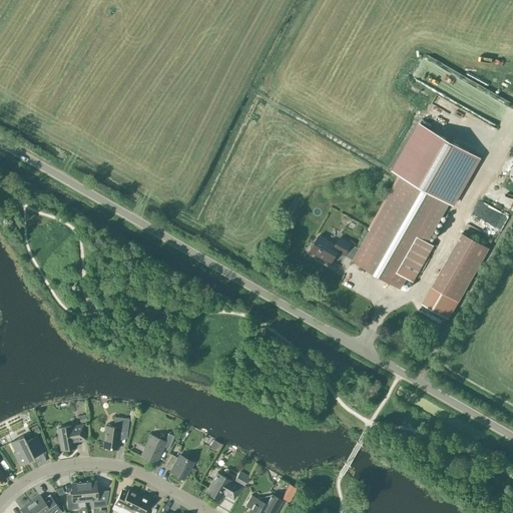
[(434,245),(427,241),(454,194),(457,196),(483,149),(424,116),(398,162),(406,167),(360,248),(340,237),(336,244),(319,235),(315,243),(314,243),(312,243),(310,246),(311,248),(312,248),(310,251),(331,264),(338,251),(353,261),(401,289),(407,278),(413,282),(434,245)]
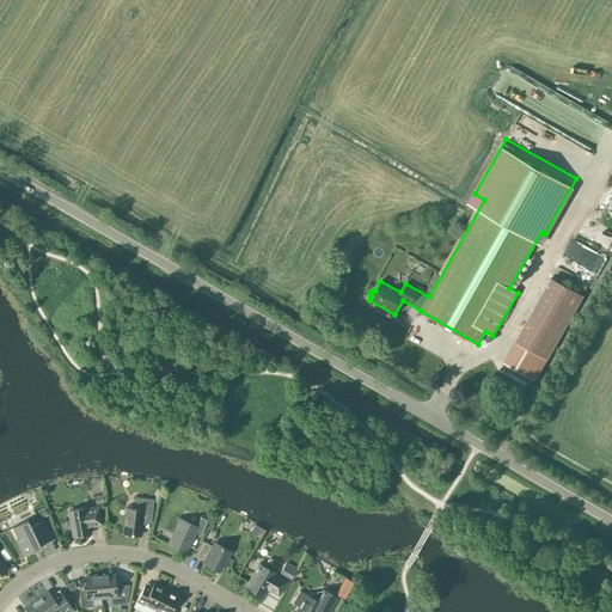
[(571,240),(563,255),(599,275),(607,261),(571,240)]
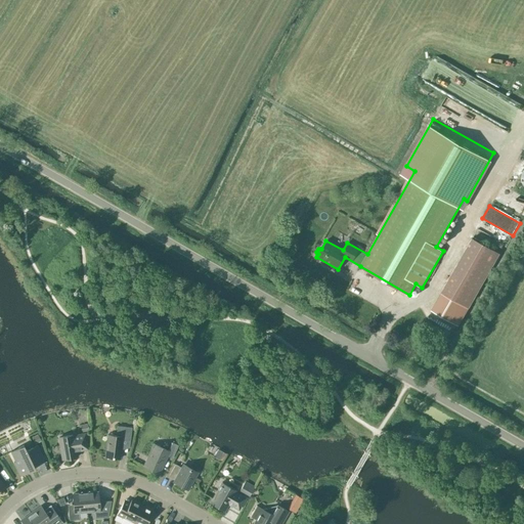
[(499,254),(472,238),(431,310),(459,325),(499,254)]
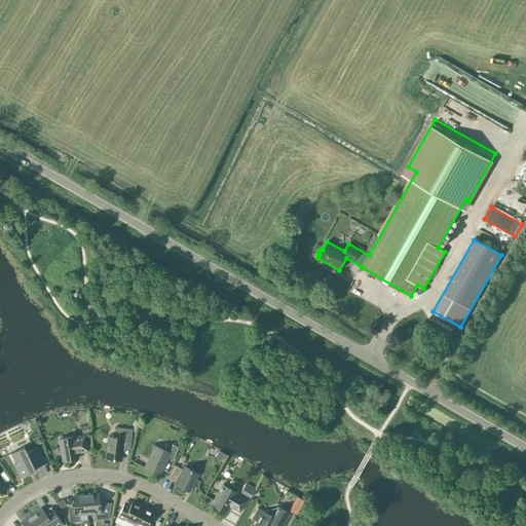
[(80,437),(89,435),(88,426),(78,428),(80,437)]
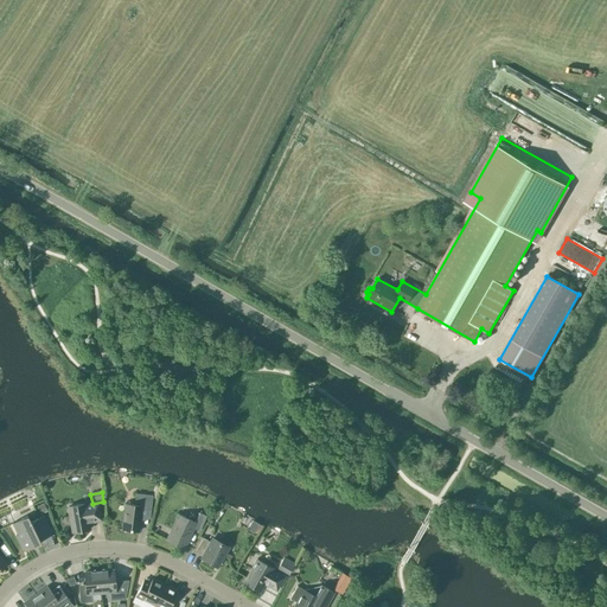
[(122,530),(139,531),(141,509),(151,510),(153,496),(136,493),(135,505),(126,504),(122,530)]
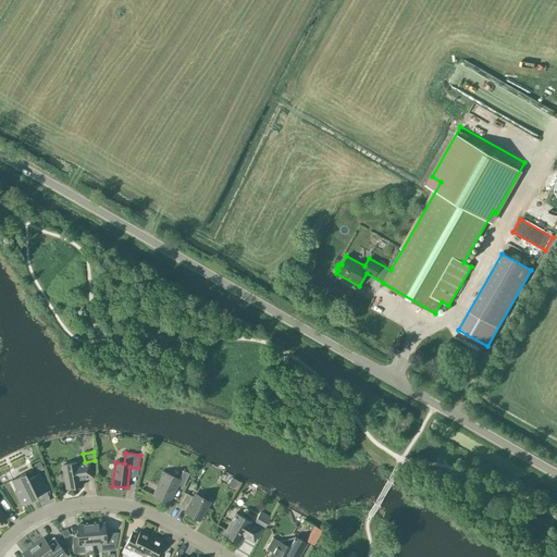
[(85,479),(93,477),(90,461),(83,462),(83,463),(77,465),(77,462),(63,465),(66,489),(82,486),(79,478),(85,477),(85,479)]
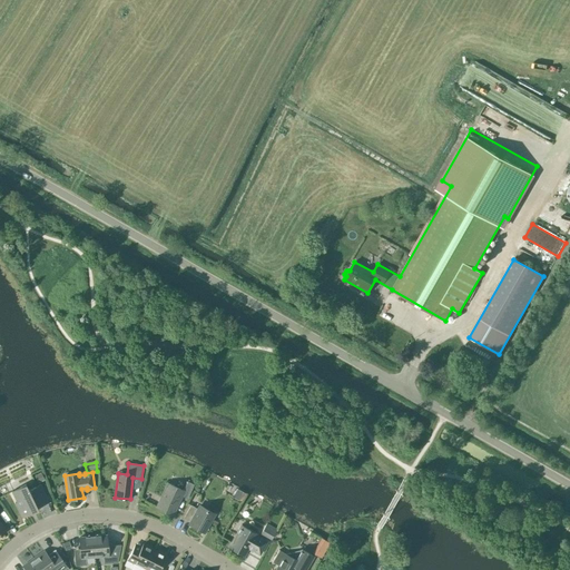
[(157,507),(173,514),(182,495),(187,499),(194,484),(187,481),(184,490),(183,490),(167,483),(157,507)]
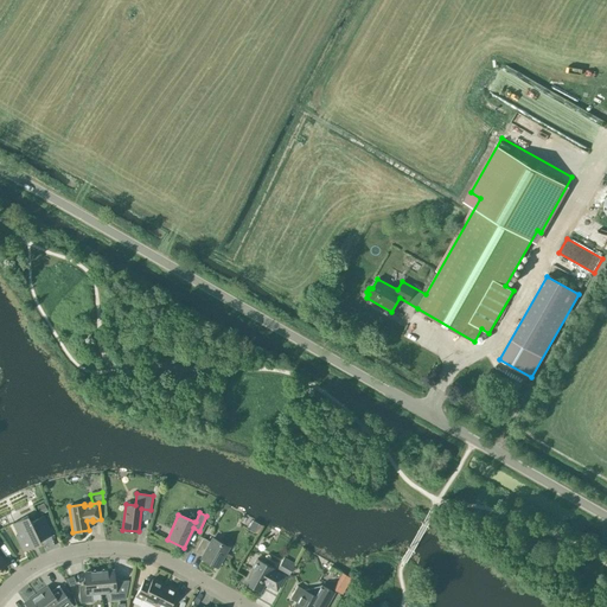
[(24,551),(40,543),(38,537),(50,530),(43,516),(31,522),(27,516),(12,523),(18,535),(16,536),(24,551)]
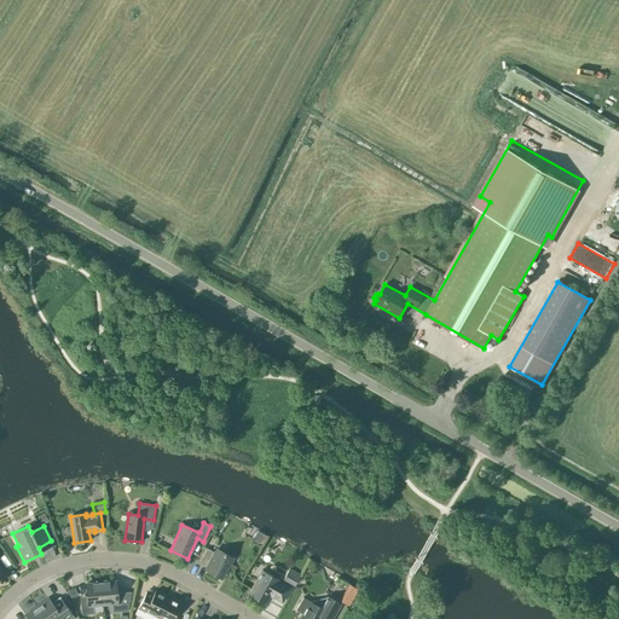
[(221,578),(233,557),(217,549),(215,553),(207,549),(200,562),(207,567),(206,570),(221,578)]
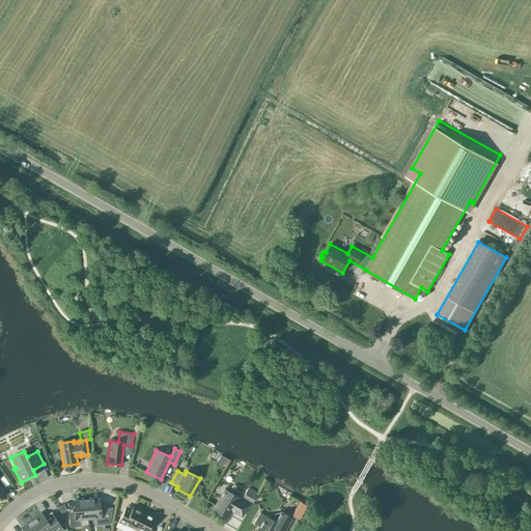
[(258,493),(248,487),(243,497),(252,503),(258,493)]
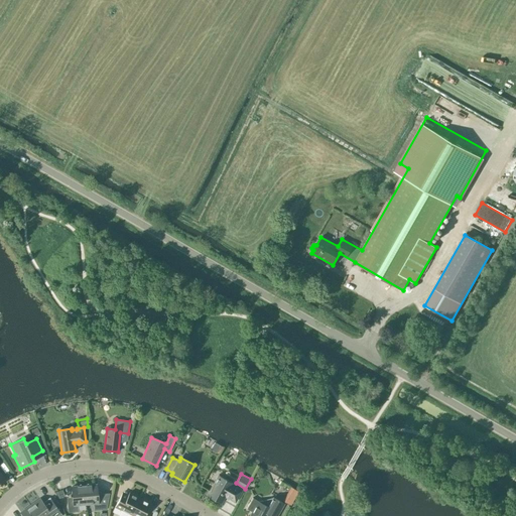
[(232,484),(219,476),(208,495),(221,503),(225,496),(235,502),(242,491),(231,485),(232,484)]
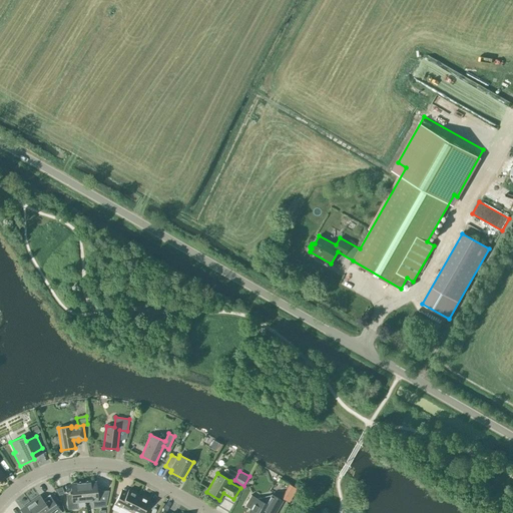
[(96,482),(83,483),(85,501),(93,500),(93,507),(106,506),(108,493),(97,494),(96,482)]
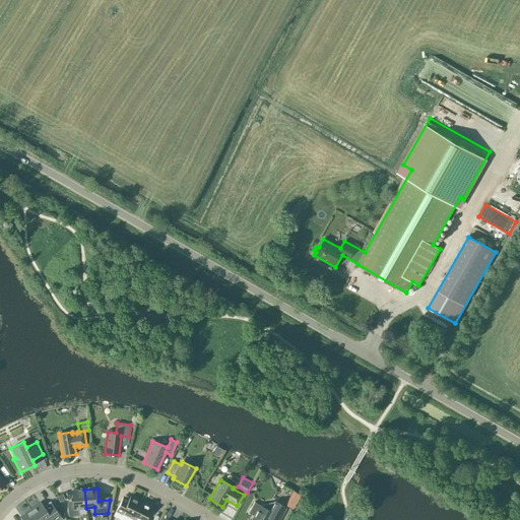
[(86,508),(84,490),(72,491),(73,504),(67,504),(68,517),(79,516),(78,508),(86,508)]
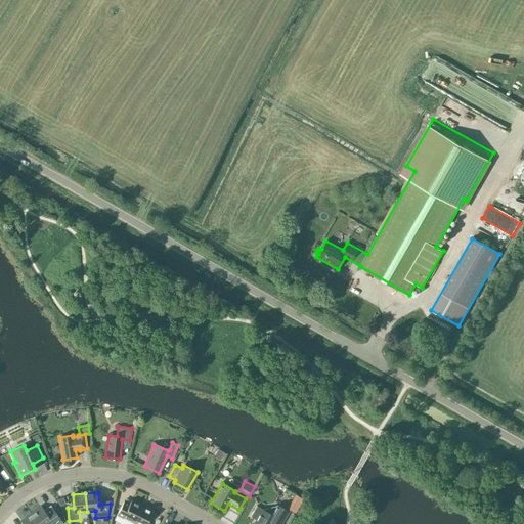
[(294,511),(302,497),(295,494),(288,508),(294,511)]
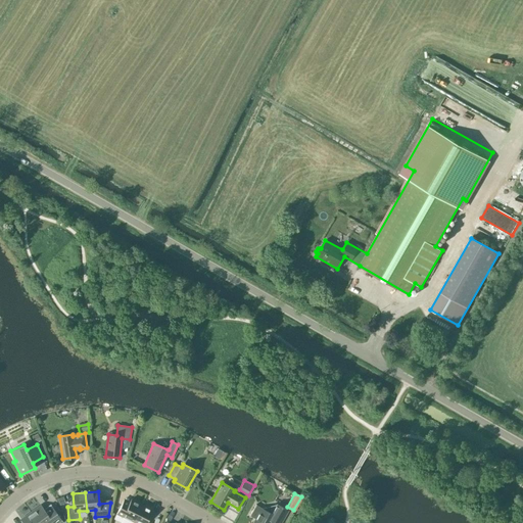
[(125,522),(128,519),(133,522),(142,505),(131,498),(125,511),(120,508),(114,519),(122,522),(125,522)]
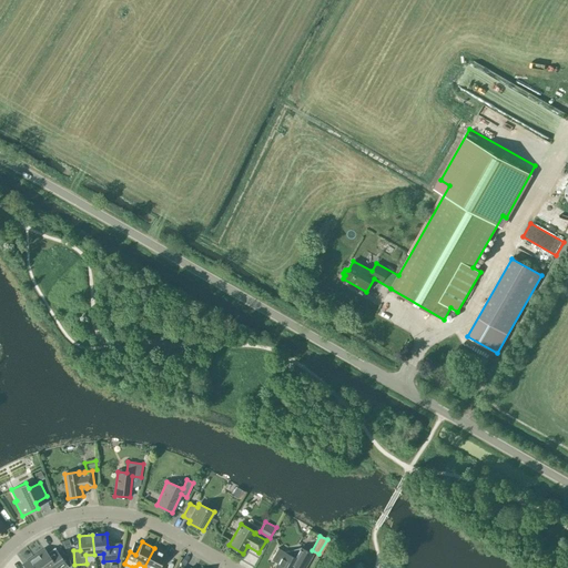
[(44,548),(33,556),(41,567),(57,567),(58,567),(57,567),(67,567),(69,567),(57,551),(50,556),(44,548)]
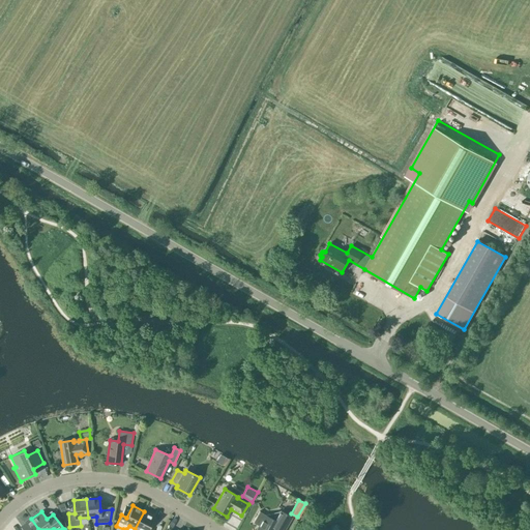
[(155,517),(144,511),(135,529),(137,529),(151,529),(149,529),(155,517)]
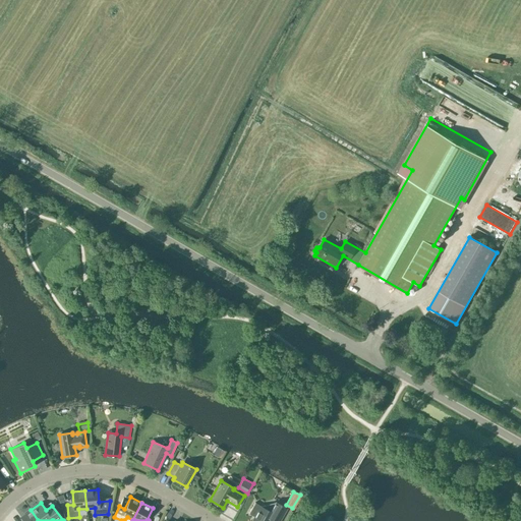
[(252,520),(269,520),(272,518),(278,520),(279,520),(287,509),(276,503),(270,512),(266,510),(265,506),(254,509),(256,518),(253,519),(252,520)]
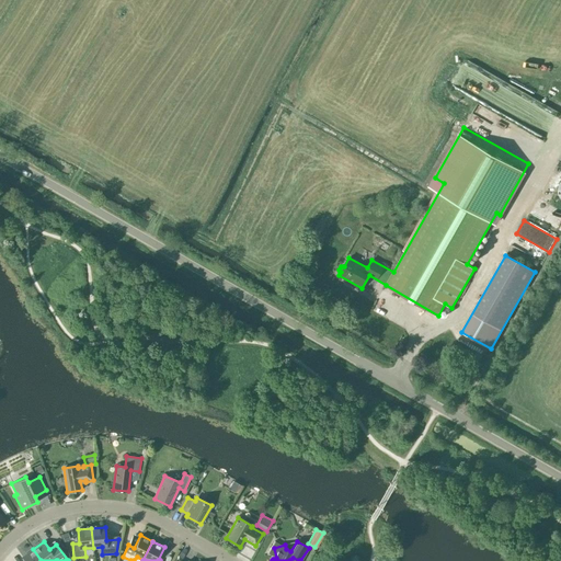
[(41,560),(33,549),(22,557),(24,560),(41,560)]
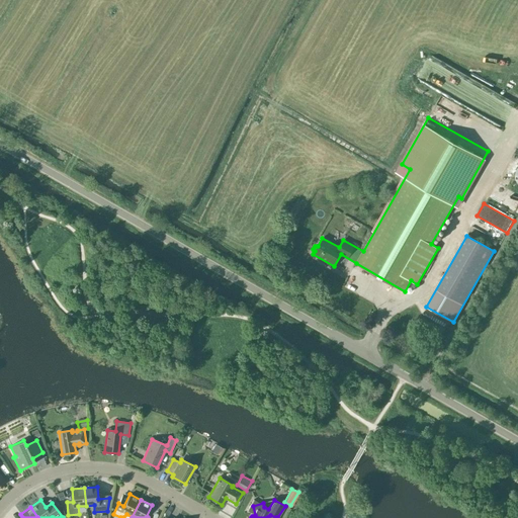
All buildings are outlined.
